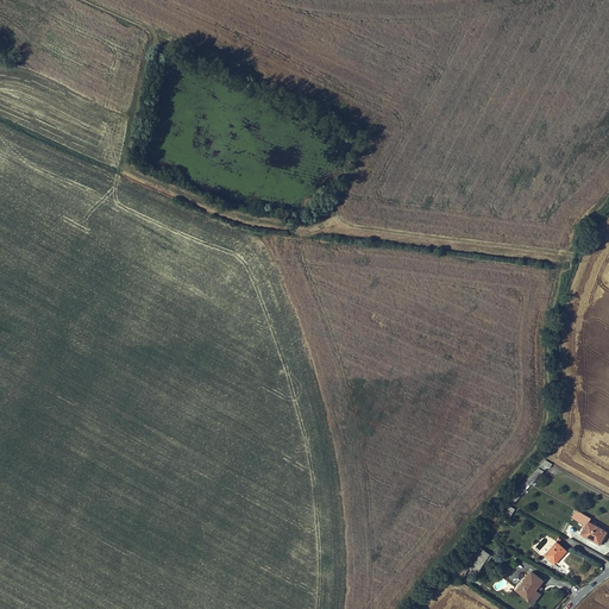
[(526,481),(531,484),(547,466),(550,468),(552,464),(546,459),(537,470),(526,481)]
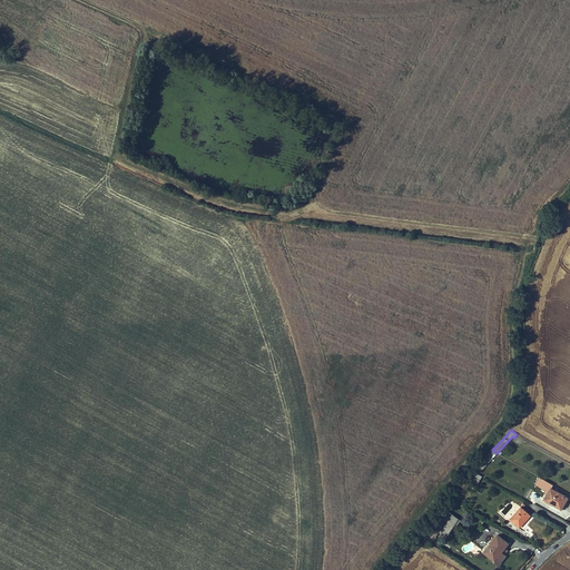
[(490,461),(497,453),(492,450),(491,451),(477,467),(481,470),(490,461)]
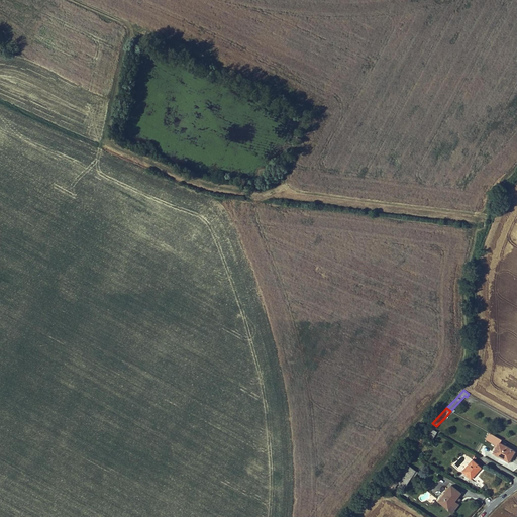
[(500,443),(501,439),(494,435),(493,436),(489,434),(486,439),(496,444),(495,447),(496,448),(494,452),(509,461),(514,451),(500,443)]
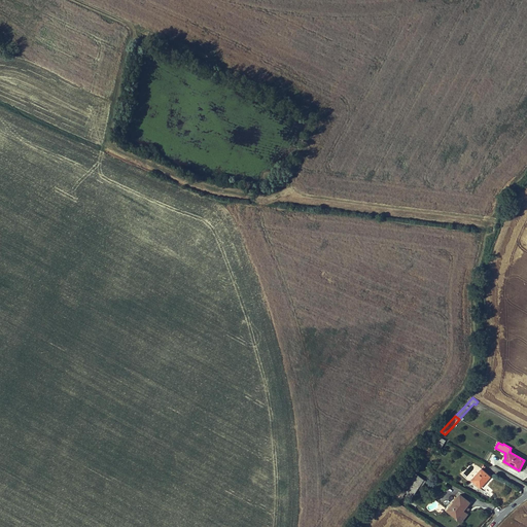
[(481,487),(480,487),(491,496),(493,494),(491,492),(493,490),(485,482),(490,476),(482,468),(471,480),(481,487)]
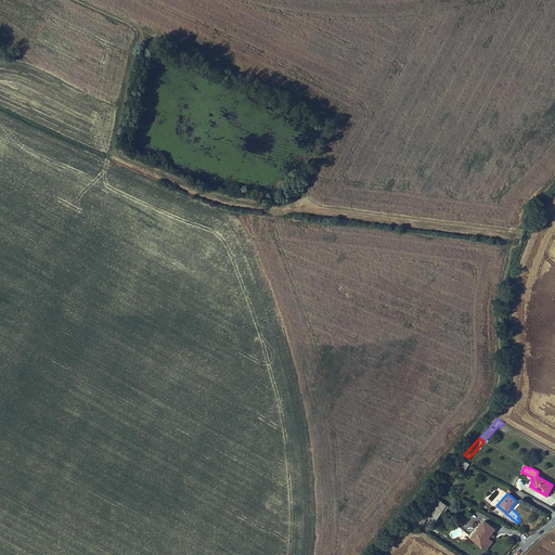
[(447,504),(435,497),(423,514),(418,519),(424,523),(428,517),(435,521),(447,504)]
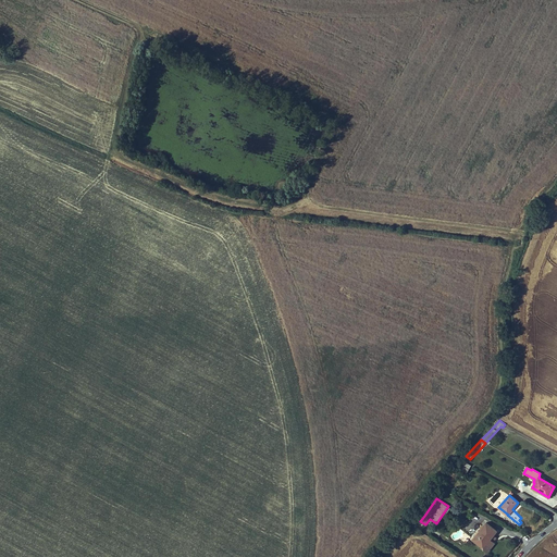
[(490,539),(496,531),(486,522),(473,539),(482,546),(481,547),(486,552),(494,543),(493,542),(490,539)]
